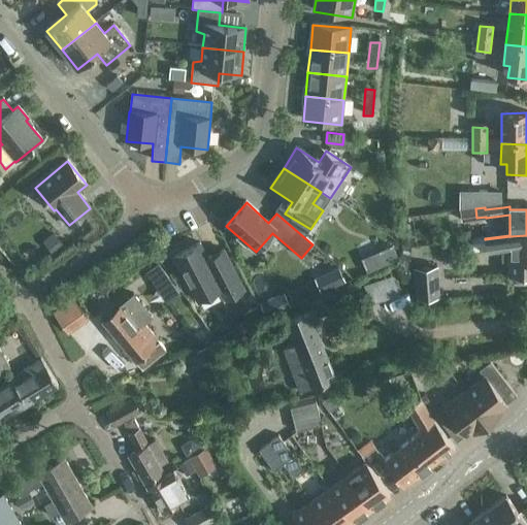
[(502,262),(508,262),(508,276),(526,275),(526,235),(509,236),(485,239),(486,252),(501,251),(502,262)]
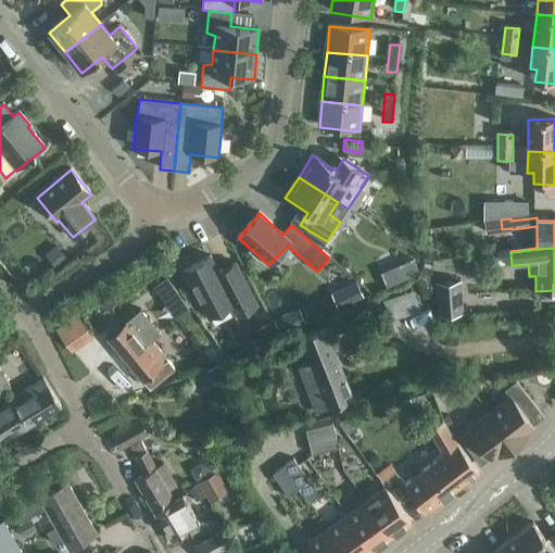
[(184,272),(207,318),(231,305),(237,317),(257,305),(236,264),(219,273),(211,258),(184,272)]
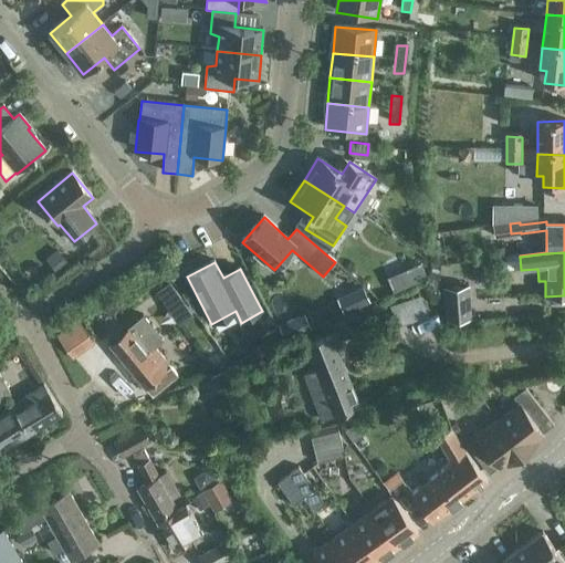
[(170,284),(158,293),(169,310),(181,302),(170,284)]
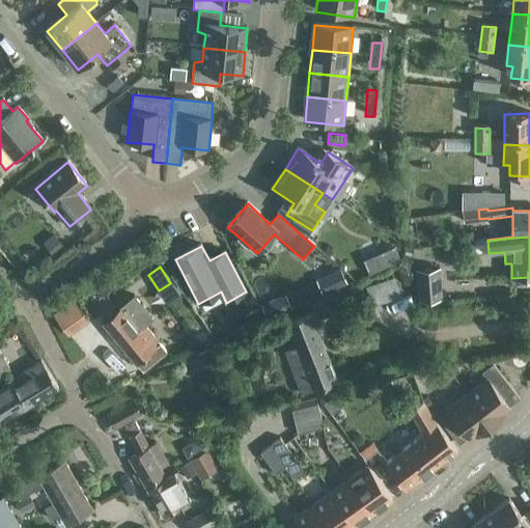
[(417,272),(419,301),(442,300),(440,270),(417,272)]
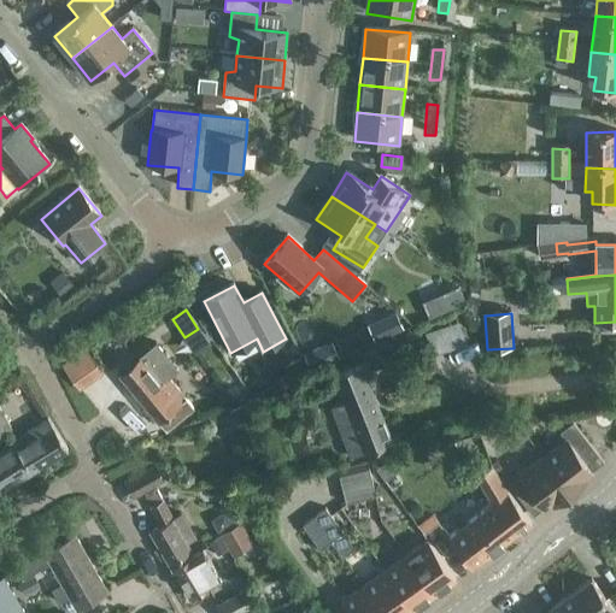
[(157,346),(119,376),(133,392),(159,423),(166,431),(193,410),(169,379),(179,372),(157,346)]
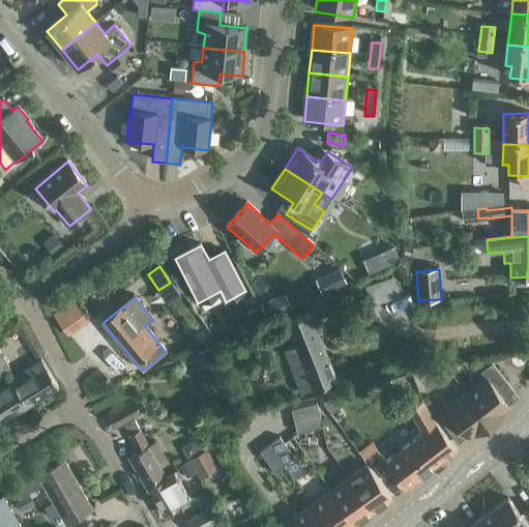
[(302,392),(335,379),(311,314),(288,323),(297,347),(286,351),(302,392)]
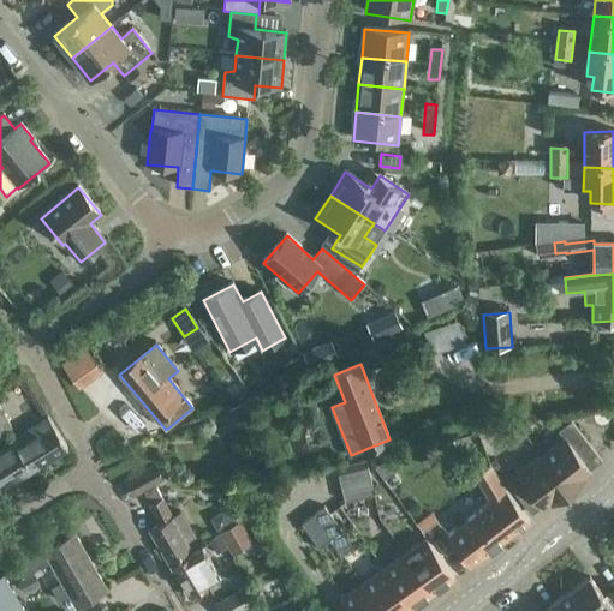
[(0,437),(12,430),(1,412),(0,409),(0,437)]
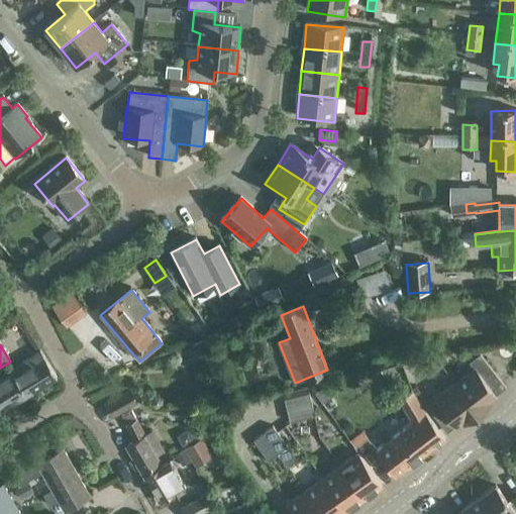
[(0,414),(3,412),(58,379),(40,351),(23,362),(25,365),(0,380),(0,414)]
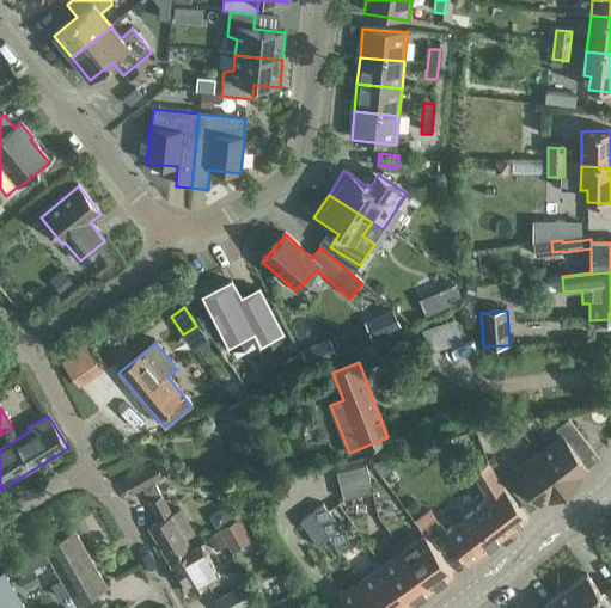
[(562,438),(539,455),(566,489),(582,477),(581,476),(588,471),(587,470),(599,460),(569,421),(555,430),(562,438)]
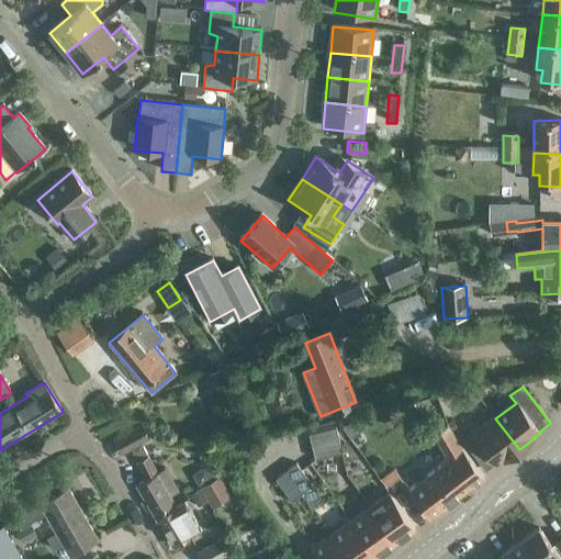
[(519,449),(495,418),(474,435),(474,436),(463,444),(485,472),(496,464),(497,466),(504,461),(519,449)]
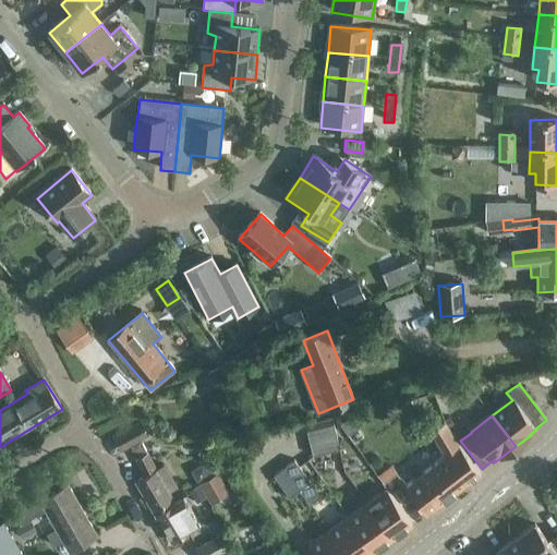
[(349,419),(340,425),(349,436),(366,424),(362,417),(349,419)]
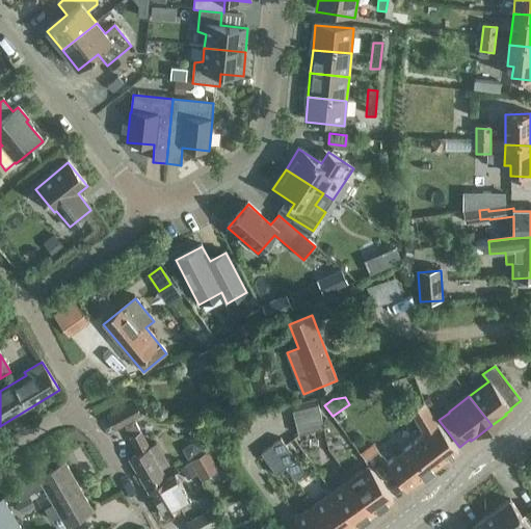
[(116,429),(142,416),(134,402),(109,416),(116,429)]
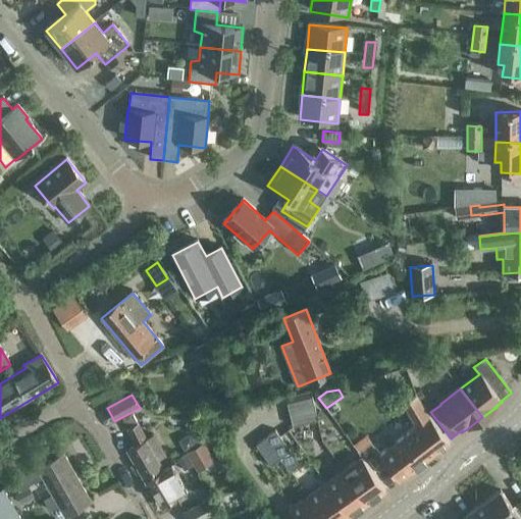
[(379,456),(400,482),(450,444),(429,417),(416,395),(403,403),(417,427),(379,456)]
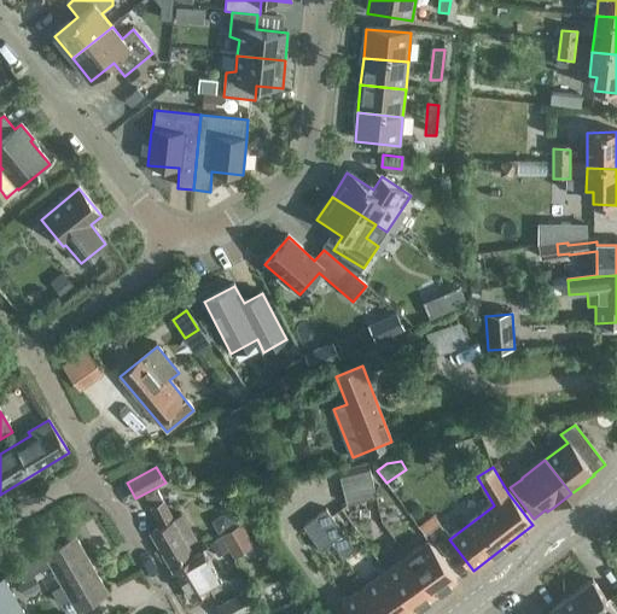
[(339,478),(343,492),(373,485),(370,471),(339,478)]
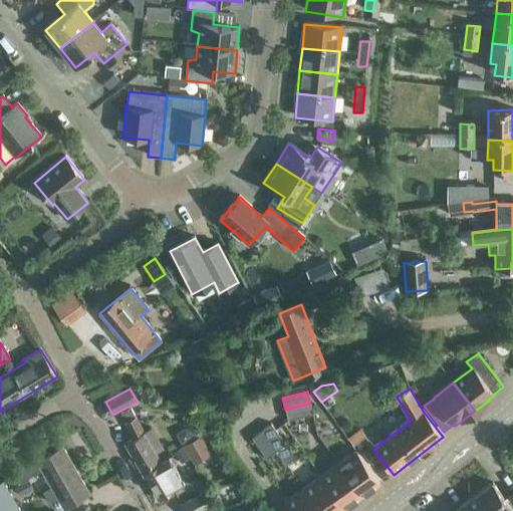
[(310,404),(285,410),(288,422),(313,416),(310,404)]
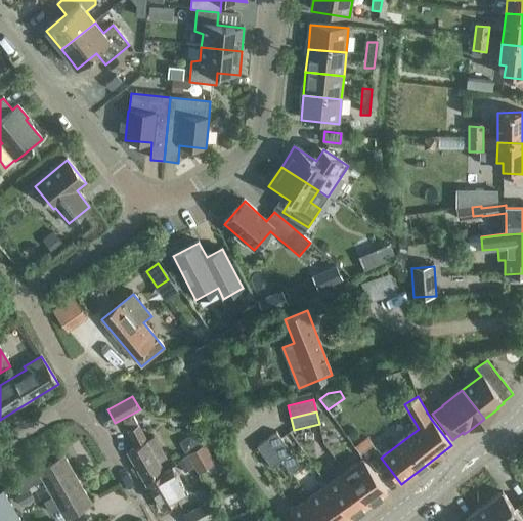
[(155,438),(147,442),(134,419),(124,425),(136,448),(128,453),(143,481),(163,470),(159,464),(167,460),(155,438)]
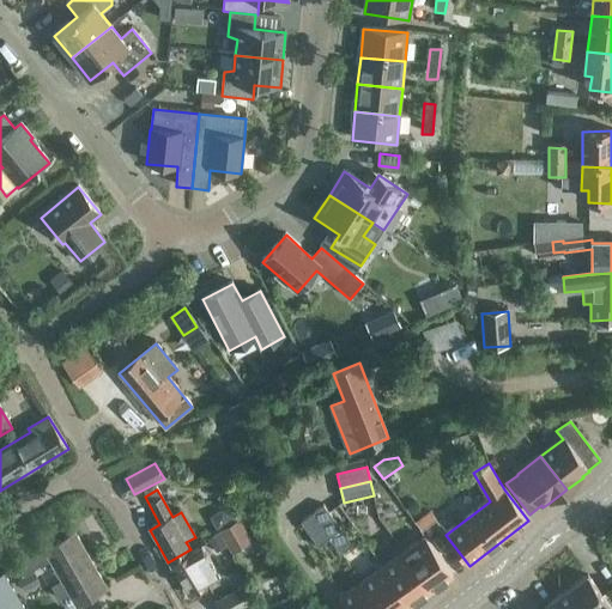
[(323,506),(313,515),(331,540),(341,531),(323,506)]
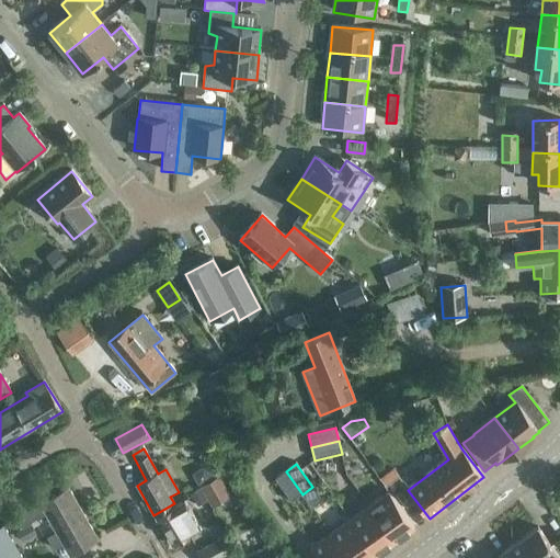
[(386,488),(400,478),(393,468),(379,478),(386,488)]
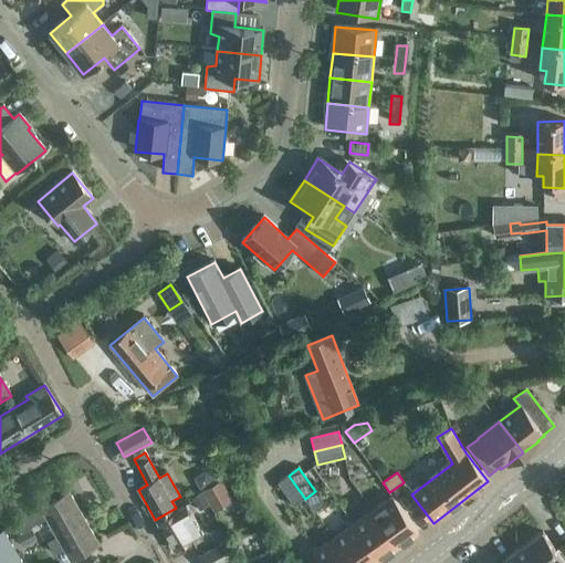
[(305,499),(289,476),(278,483),(294,507),(305,499)]
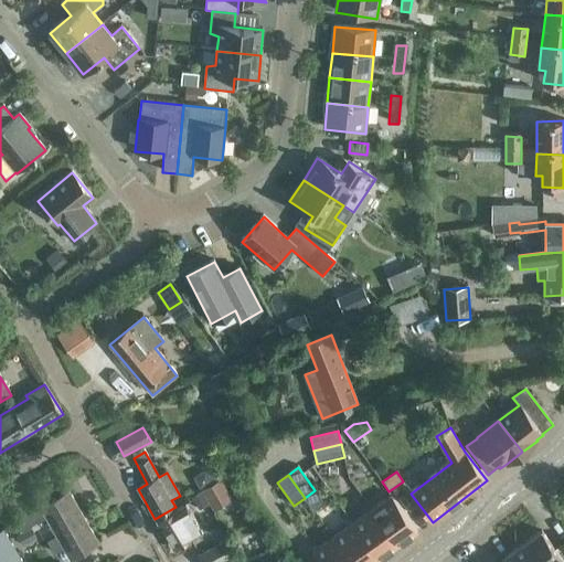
[(203,490),(214,511),(232,501),(221,481),(203,490)]
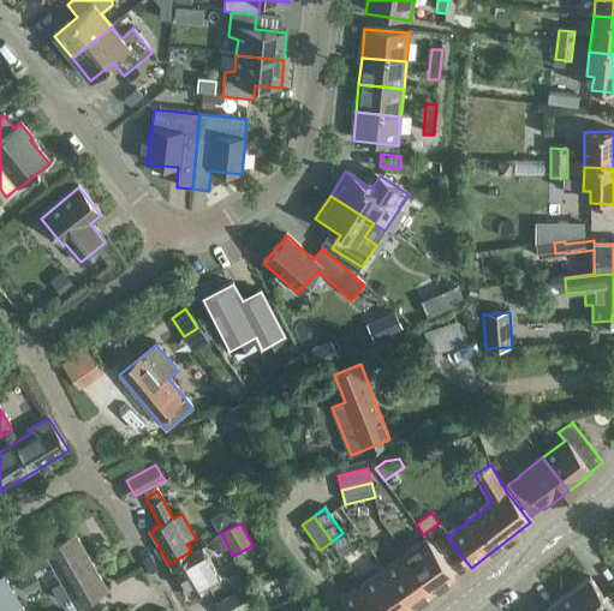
[(78,609),(107,592),(75,537),(21,568),(25,579),(51,563),(63,583),(54,588),(61,601),(71,597),(78,609)]
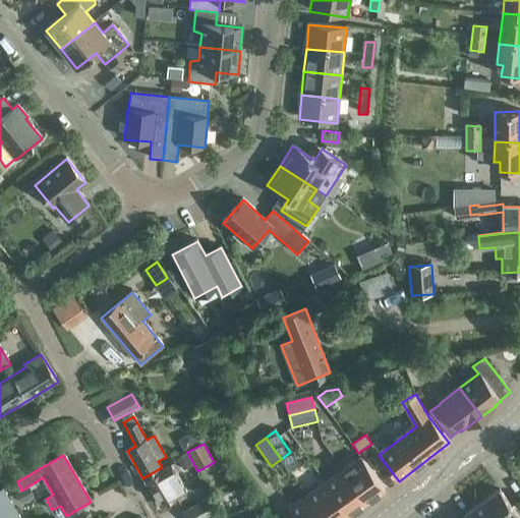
[(361,458),(343,471),(366,504),(385,491),(361,458)]
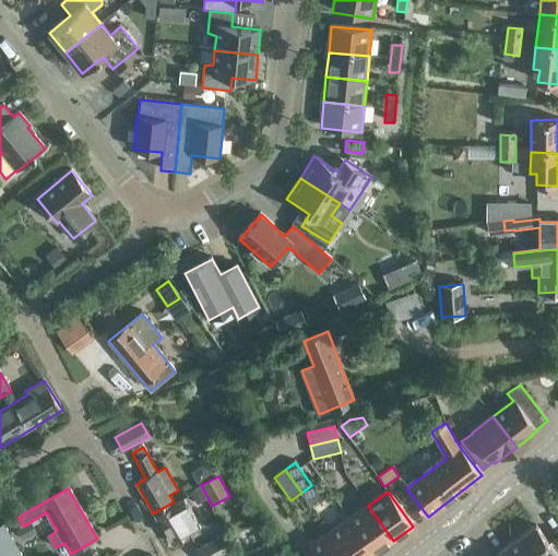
[(200,528),(183,499),(155,517),(171,545),(200,529),(200,528)]
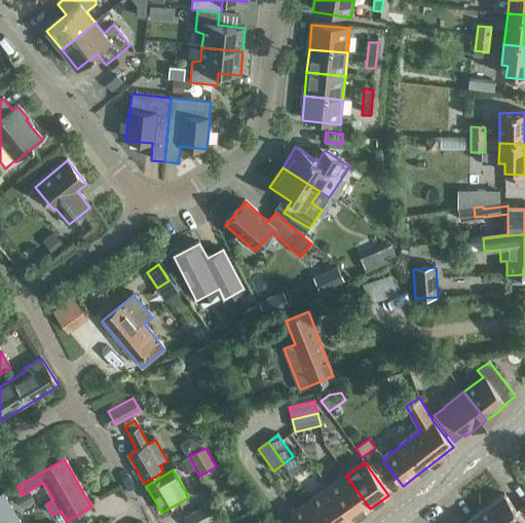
[(328,488),(352,522),(370,509),(346,476),(328,488)]
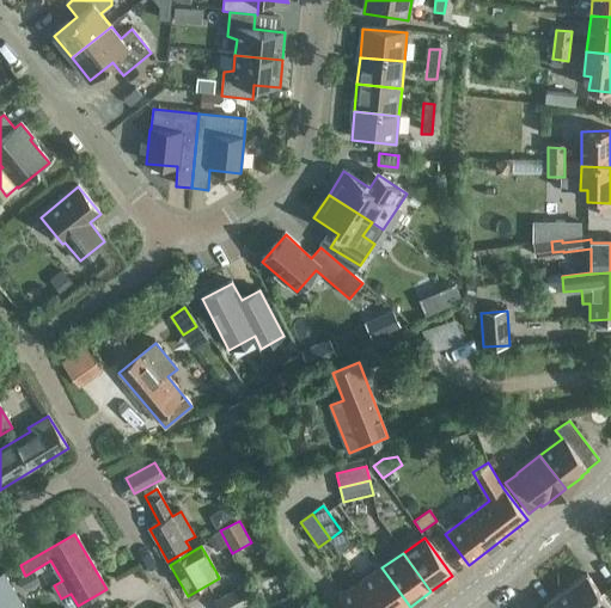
[(382,567),(361,583),(379,607),(410,607),(382,567)]
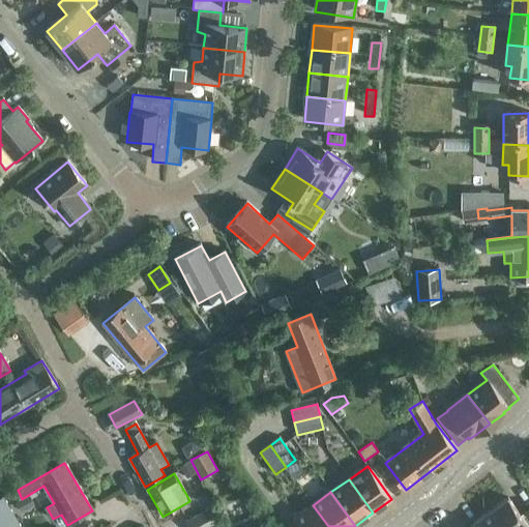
[(0,498),(0,526),(21,526),(3,496),(0,498)]
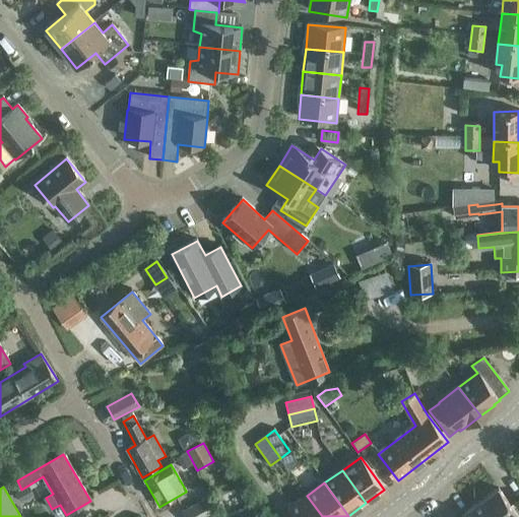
[(517,516),(499,490),(462,516),(517,516)]
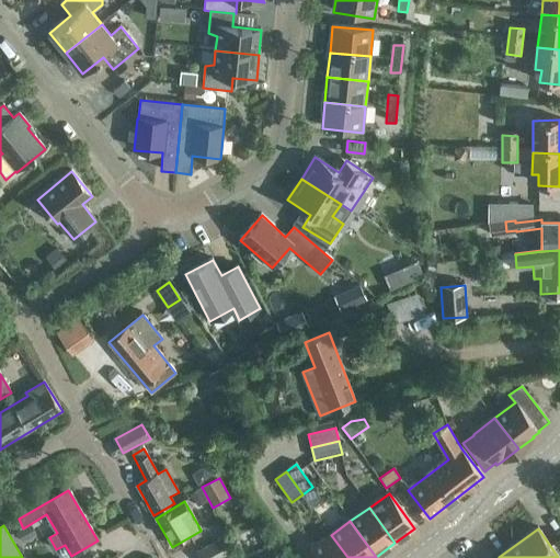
[(347,557),(331,535),(311,549),(317,557),(347,557)]
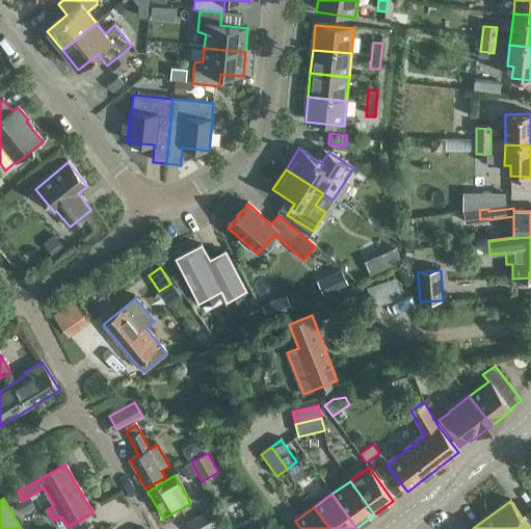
[(213,528),(224,523),(216,508),(187,524),(189,528),(213,528)]
